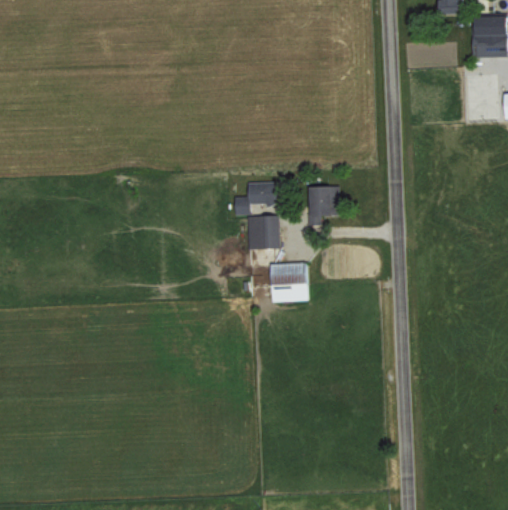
[(436,0),(437,13),(467,12),(466,0),(436,0)]
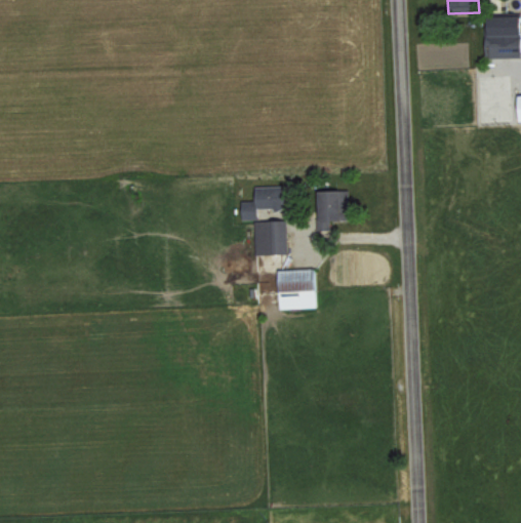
[(254,187),(255,201),(240,202),(241,220),(258,220),(257,209),(273,209),(273,210),(289,209),(289,186),(254,187)]
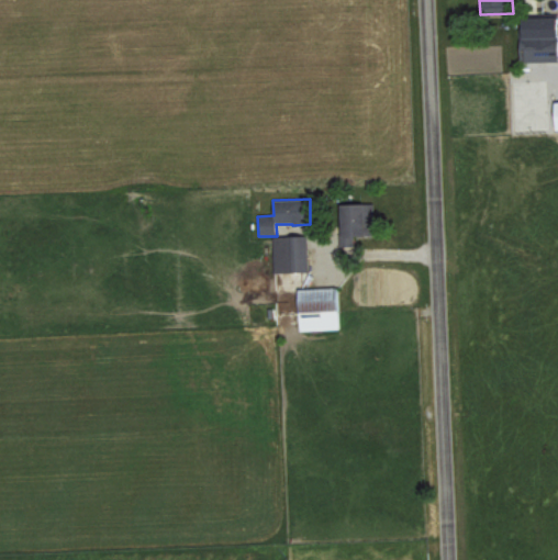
[(374,236),(372,204),(341,205),(342,236),(337,236),(338,247),(354,246),(354,237),(374,236)]
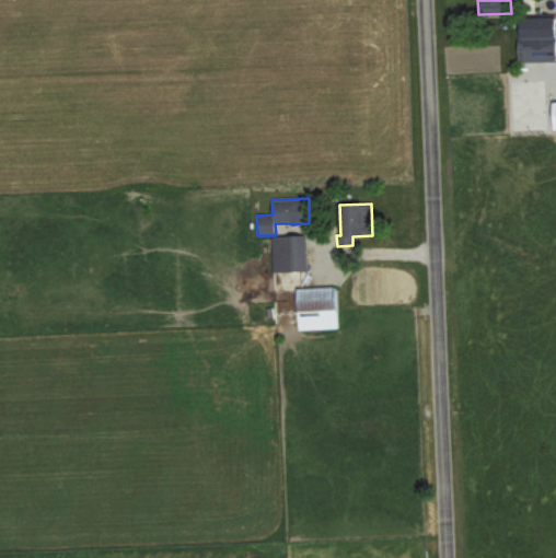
[(271,272),(304,271),(303,235),(270,236),(271,272)]
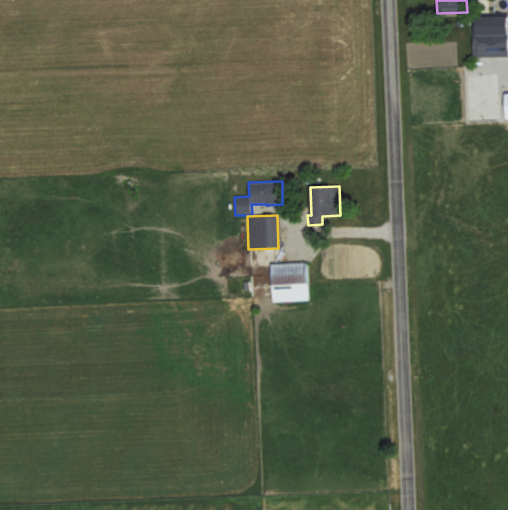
[(309,301),(307,263),(270,264),(271,302),(309,301)]
